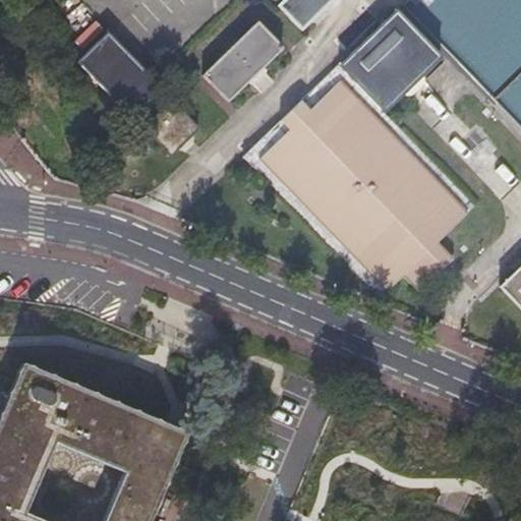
[(282,0),(280,2),(303,26),(331,0),(282,0)]
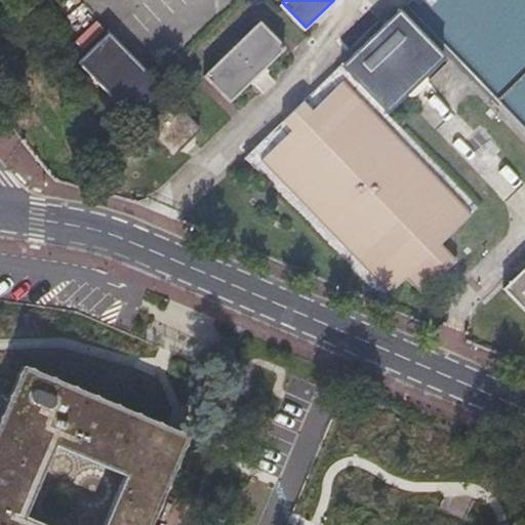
[(342,64),(388,111),(408,91),(410,93),(427,78),(425,76),(445,56),(400,8),(342,64)]
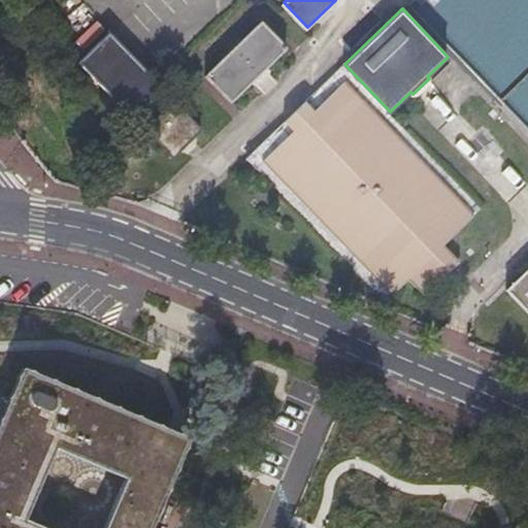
[(289,45),(263,19),(207,72),(232,99),(254,78),(256,79),(268,68),(266,66),(289,45)]
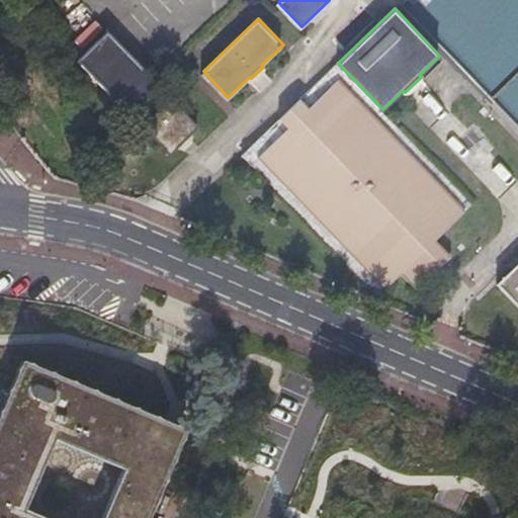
[(108,28),(80,55),(134,111),(161,85),(108,28)]
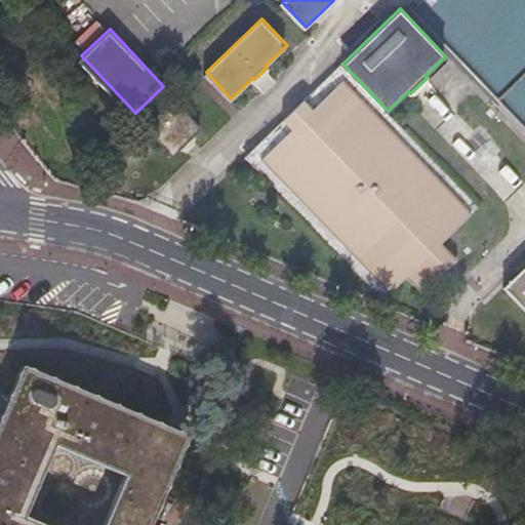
[(388,111),(342,64),(341,63),(245,155),(381,298),(405,276),(421,292),(456,259),(440,242),(478,206),(388,111)]
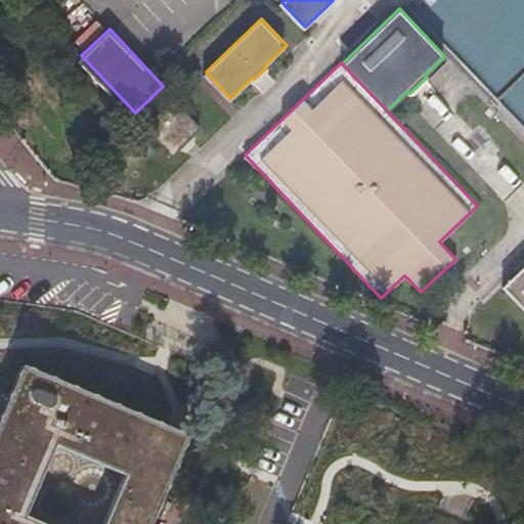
[(202,126),(174,97),(145,124),(173,153),(202,126)]
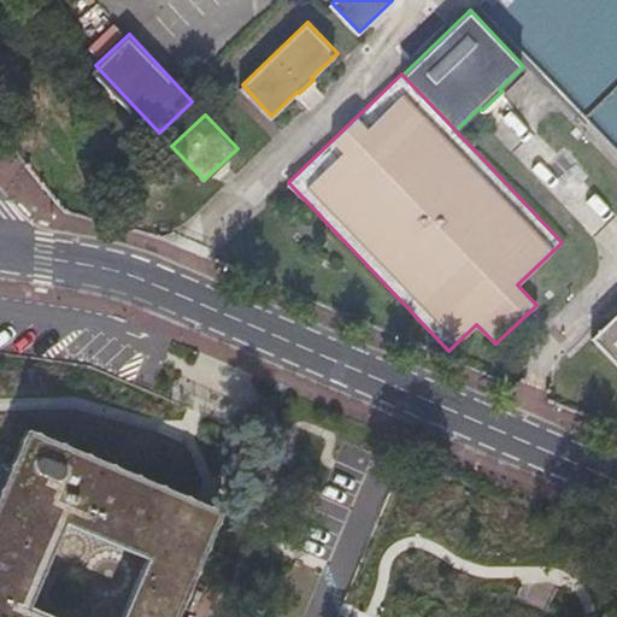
[(616,313),(569,360),(616,407),(616,406),(616,313)]
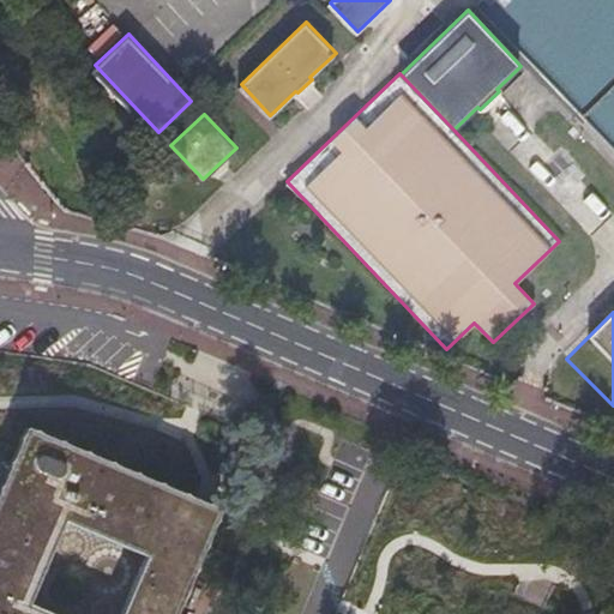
[(175,613),(196,570),(218,517),(34,438),(17,473),(5,467),(0,476),(0,486),(8,491),(0,510),(0,613),(175,613)]
